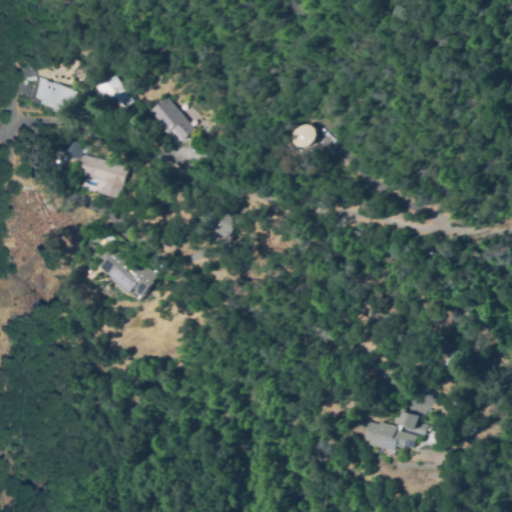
[(103,79),(109,74),(119,85),(133,101),(128,106),(118,115),(98,93),(94,88),(103,79)]
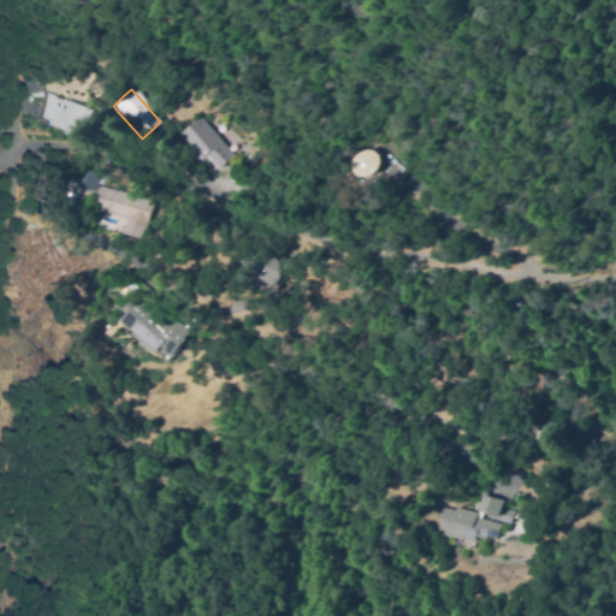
[(37,117),(36,117),(37,116),(47,90),(93,110),(83,132),(83,134),(82,134),(82,135),(82,136),(81,136),(81,138),(81,140),(70,135),(64,132),(58,130),(51,128),(43,124),(42,124),(42,123),(42,122),(43,120),(43,119),(37,117)]
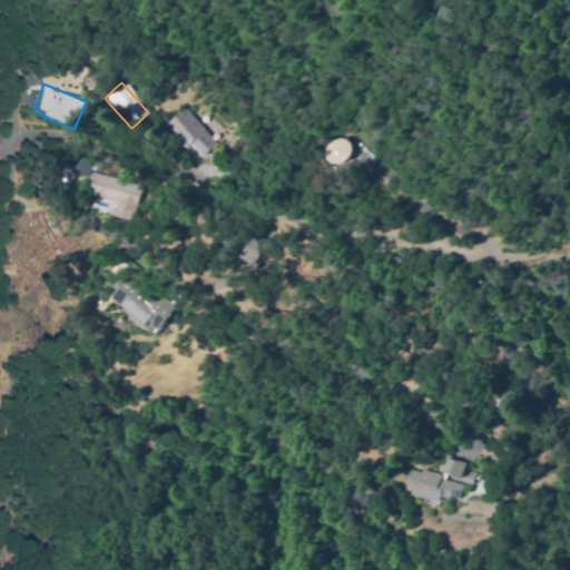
[(184,107),(218,144),(204,157),(192,144),(187,148),(166,125),(184,107)]
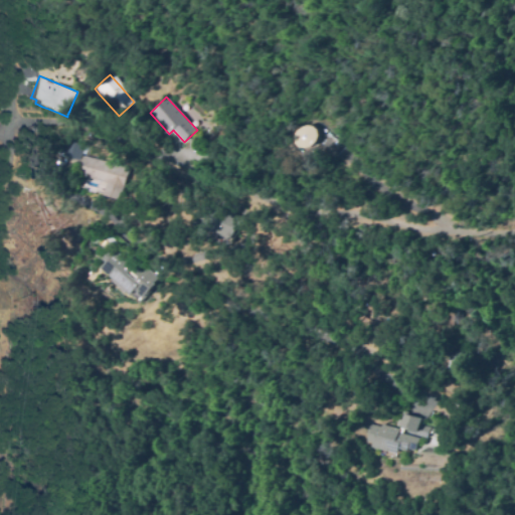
[(318,138),(317,140),(316,143),(315,144),(313,146),(311,147),(308,148),(306,148),(304,147),(302,146),(300,145),(298,143),(297,141),(296,139),(296,137),(296,134),(297,132),(298,130),(300,128),(302,127),(304,126),(306,126),(309,126),(311,127),(313,128),(315,130),(316,132),(317,134),(318,136),(318,138)]
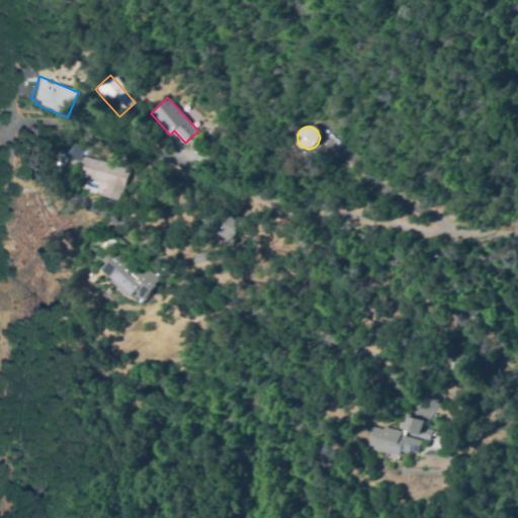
[(119,198),(118,200),(113,199),(103,195),(105,187),(106,183),(85,177),(77,175),(78,170),(79,166),(80,163),(80,162),(60,156),(61,155),(61,152),(62,149),(63,146),(64,143),(65,140),(65,139),(84,145),(87,146),(85,152),(109,160),(108,164),(127,170),(127,172),(123,185),(119,198)]
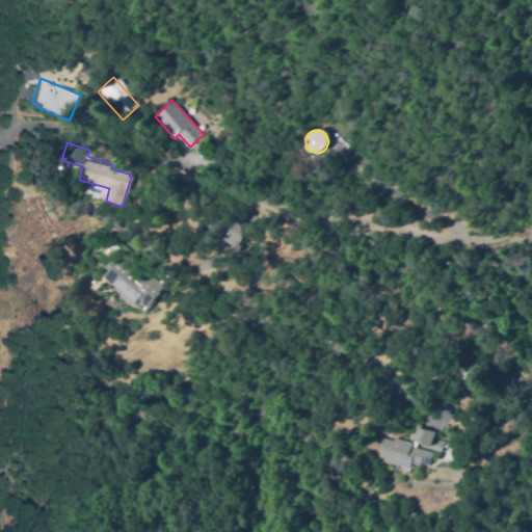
[(237,246),(203,233),(212,209),(246,222),(237,246)]
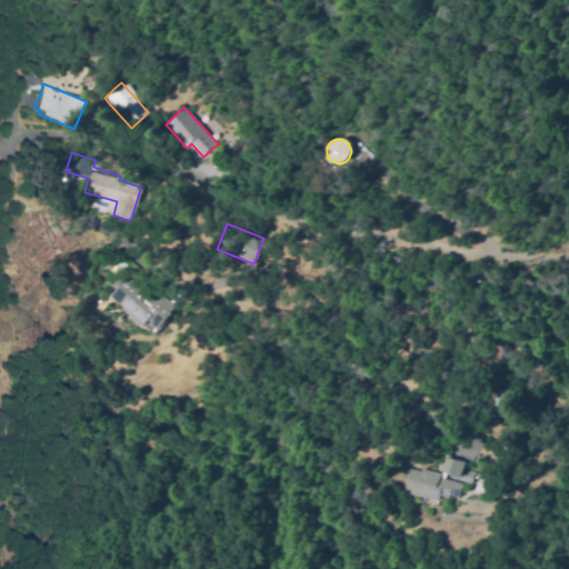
[(148,326),(111,295),(116,288),(112,286),(113,285),(111,283),(119,275),(120,276),(121,276),(125,279),(128,276),(158,301),(163,296),(177,308),(172,312),(173,315),(162,328),(152,320),(148,326)]
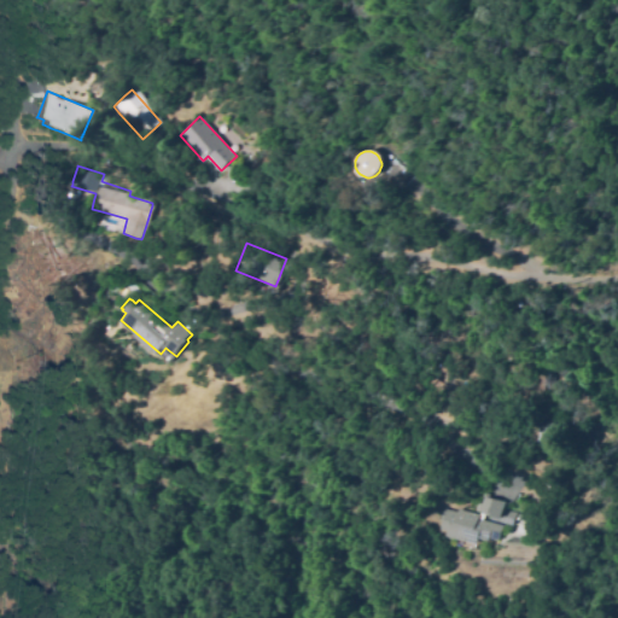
[(535,444),(537,413),(553,415),(551,445),(535,444)]
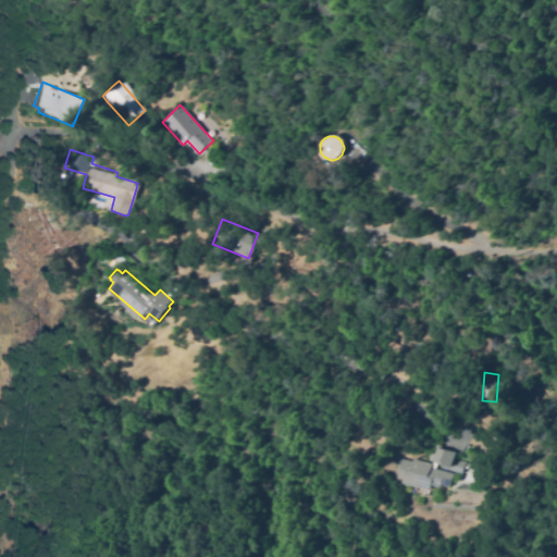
[(452,466),(434,461),(435,460),(431,459),(433,446),(455,450),(452,466)]
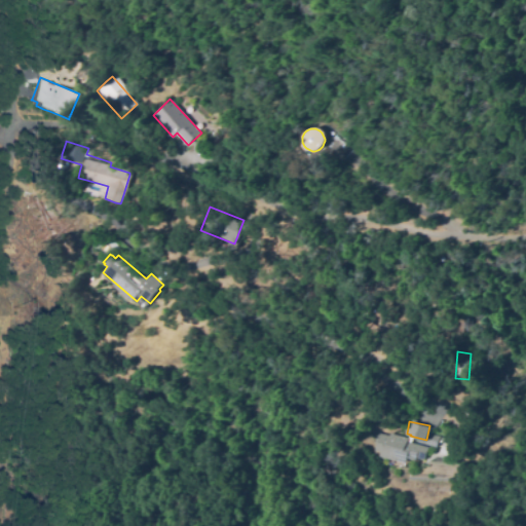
[(428,445),(425,458),(409,454),(407,461),(380,455),(381,451),(375,449),(377,439),(374,439),(376,429),(406,437),(406,440),(428,445)]
